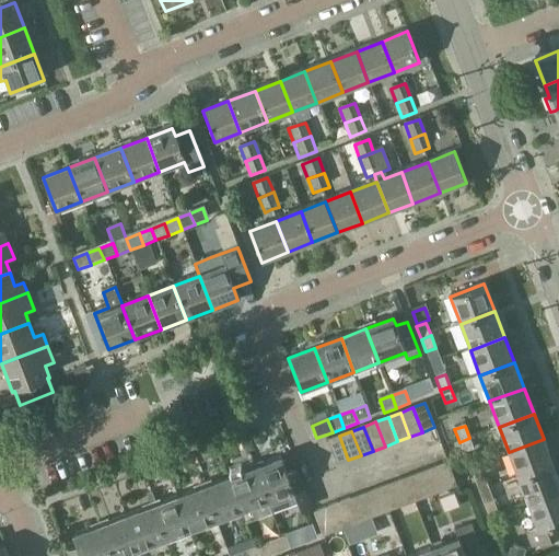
[(336,465),(348,460),(339,436),(327,440),(336,465)]
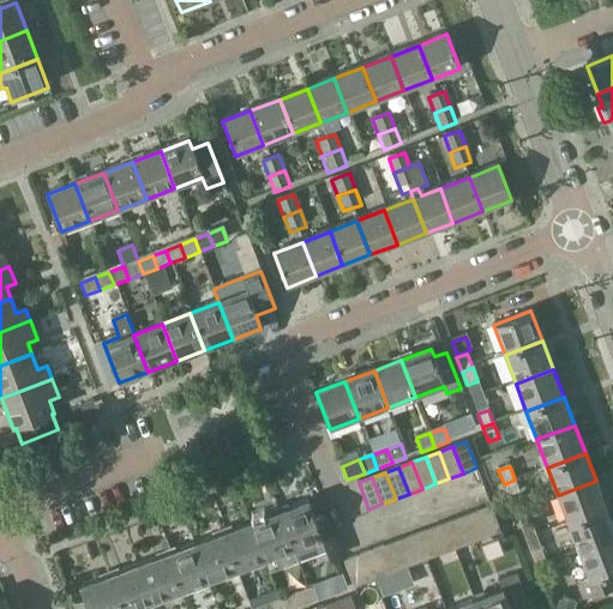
[(515,480),(504,484),(509,499),(521,494),(515,480)]
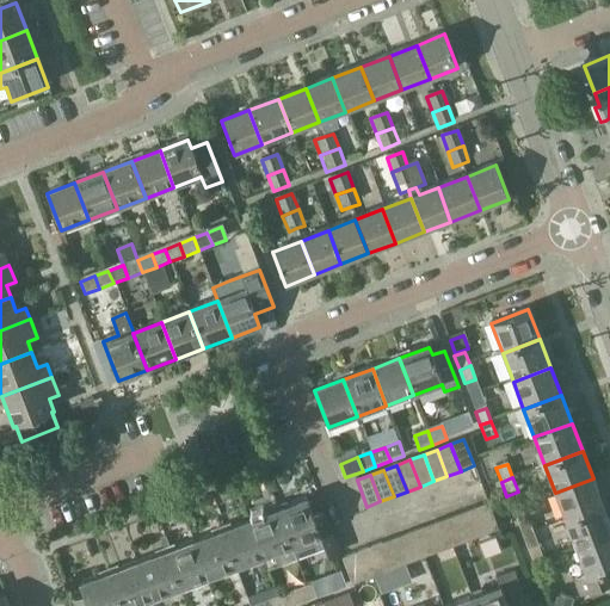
[(566,521),(603,507),(593,478),(555,493),(566,521)]
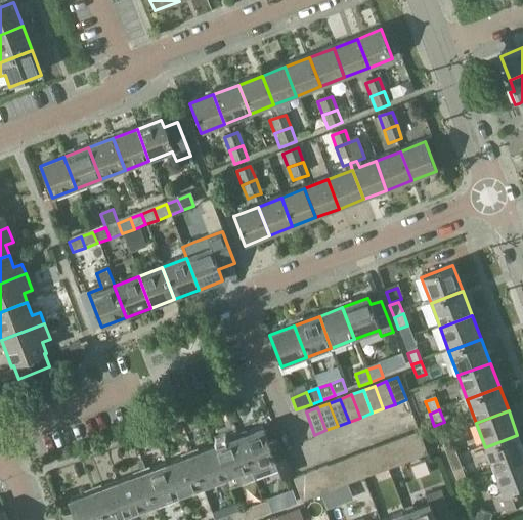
[(262,430),(238,439),(250,471),(254,482),(278,473),(280,480),(285,479),(292,476),(278,440),(268,444),(262,430)]
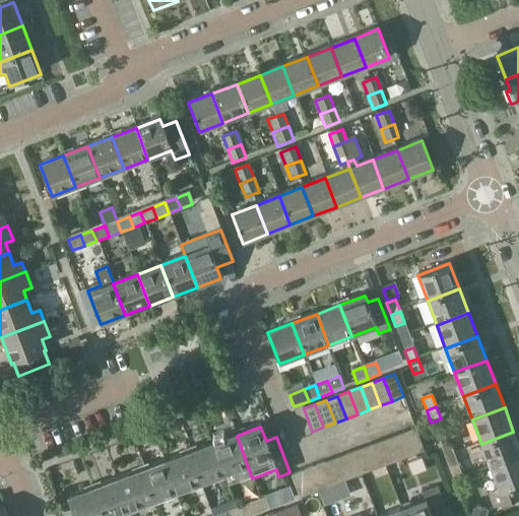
[(404,434),(412,456),(424,452),(415,430),(404,434)]
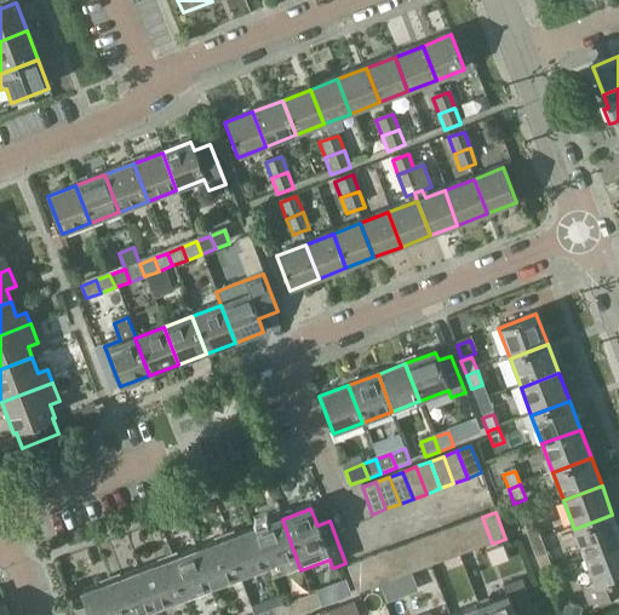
[(585,558),(618,545),(618,532),(612,515),(574,529),(585,558)]
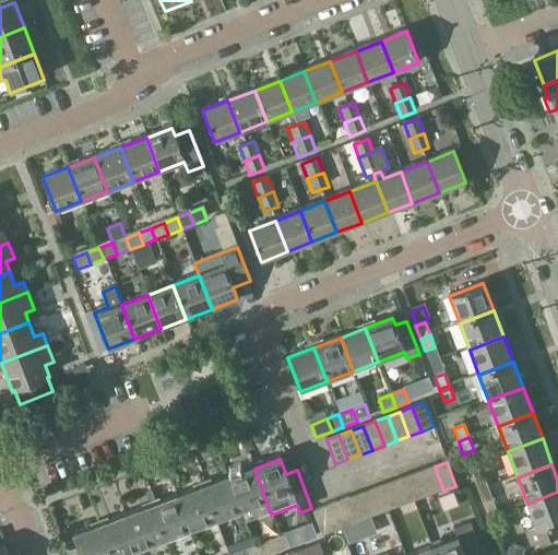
[(431,495),(443,491),(435,467),(422,471),(431,495)]
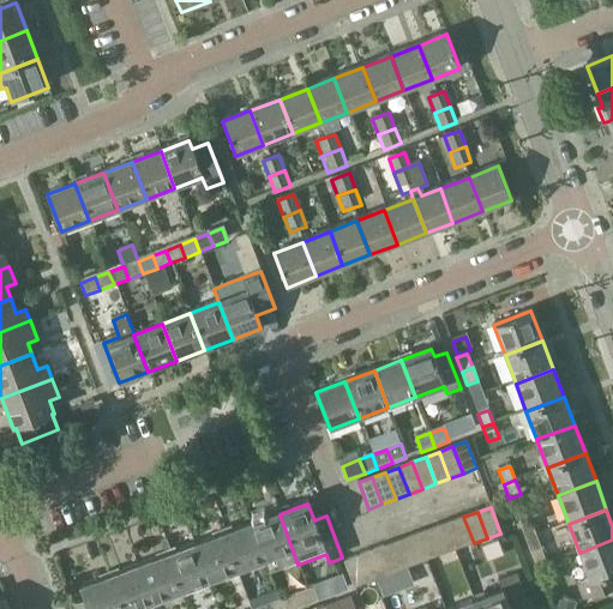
[(280,514),(251,524),(265,561),(282,555),(287,570),(298,565),(293,552),(280,514)]
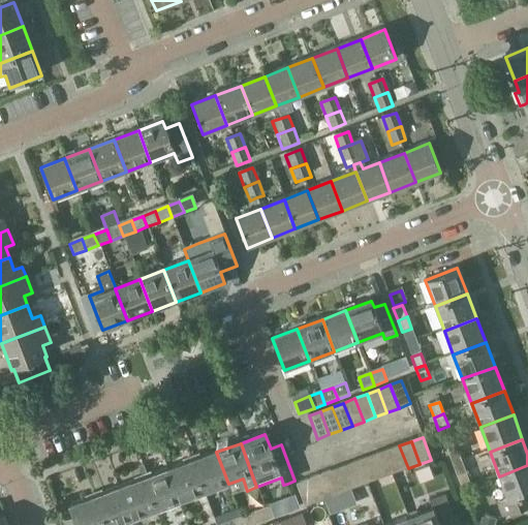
[(397,472),(408,468),(399,445),(387,451),(397,472)]
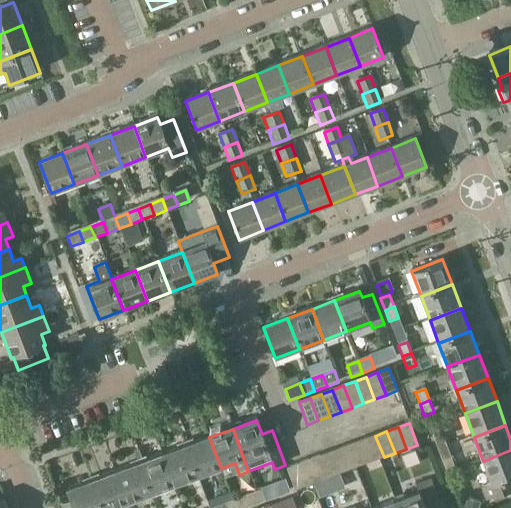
[(372,462),(384,457),(375,436),(364,440),(372,462)]
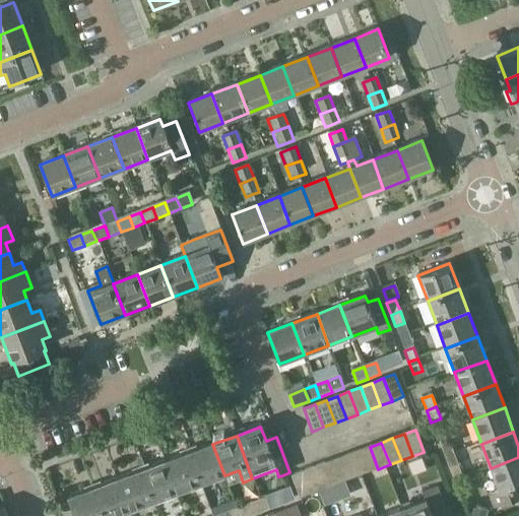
[(441,447),(445,458),(454,454),(450,443),(441,447)]
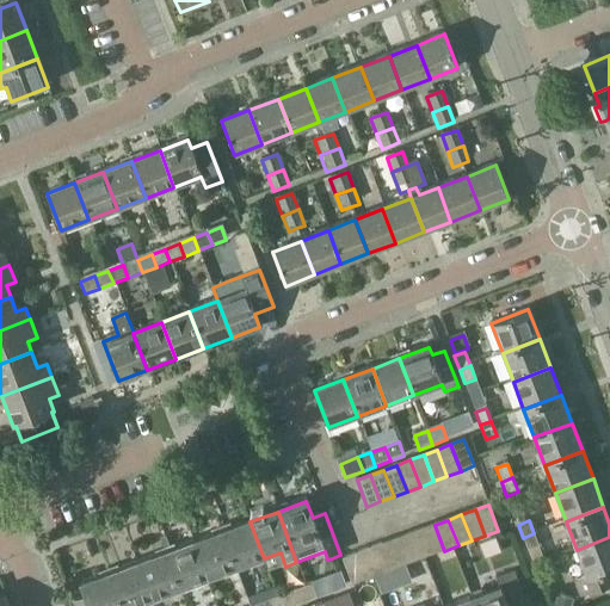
[(234,570),(264,558),(250,521),(221,533),(234,570)]
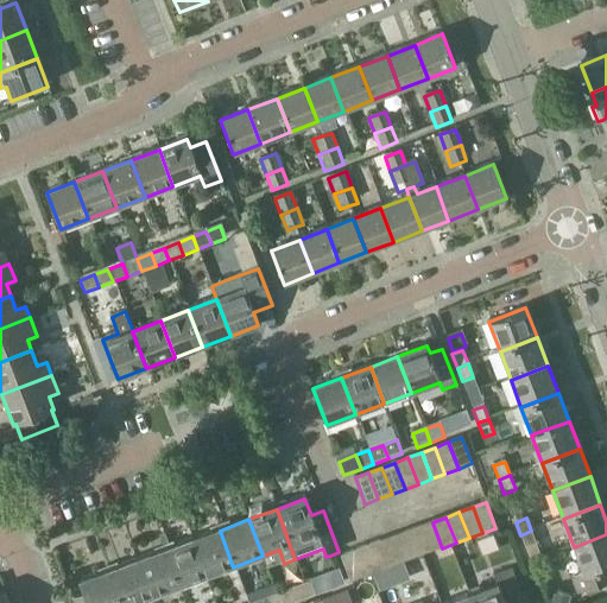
[(429,553),(442,548),(432,522),(418,527),(429,553)]
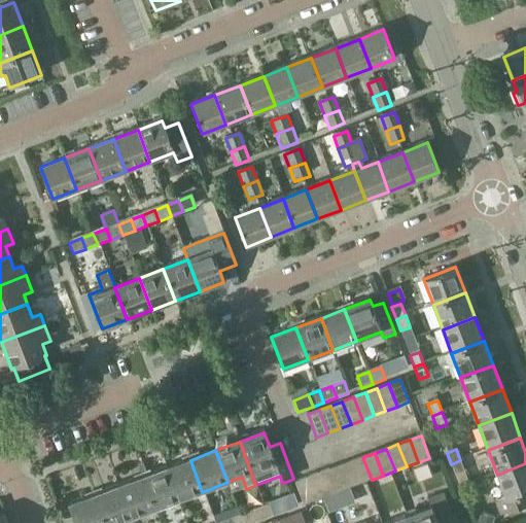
[(352,461),(360,484),(372,480),(362,457),(352,461)]
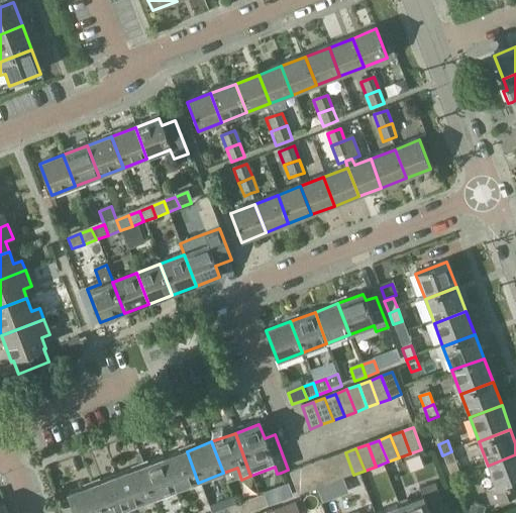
[(175,492),(198,483),(187,451),(163,459),(175,492)]
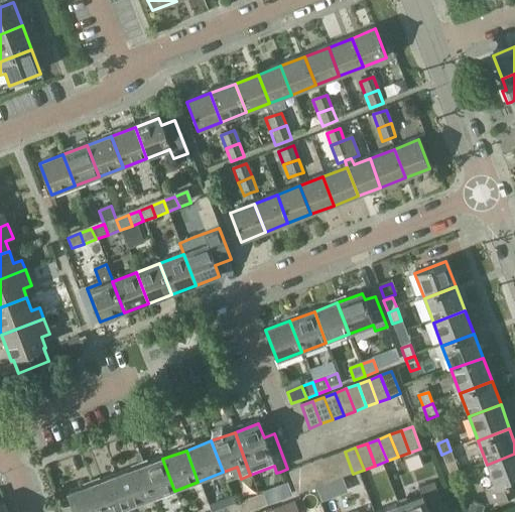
[(441,455),(445,467),(455,463),(451,451),(441,455)]
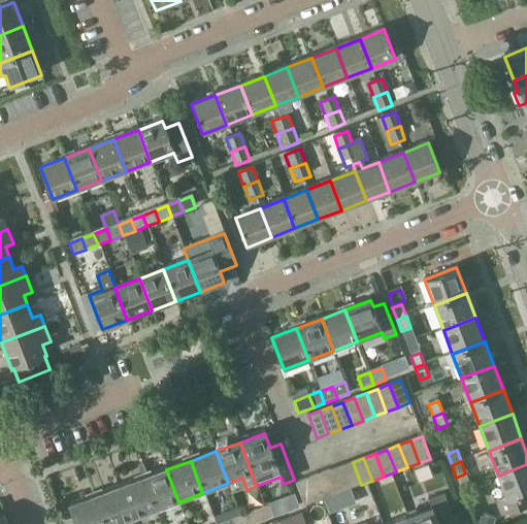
[(350,489),(361,485),(353,462),(341,467),(350,489)]
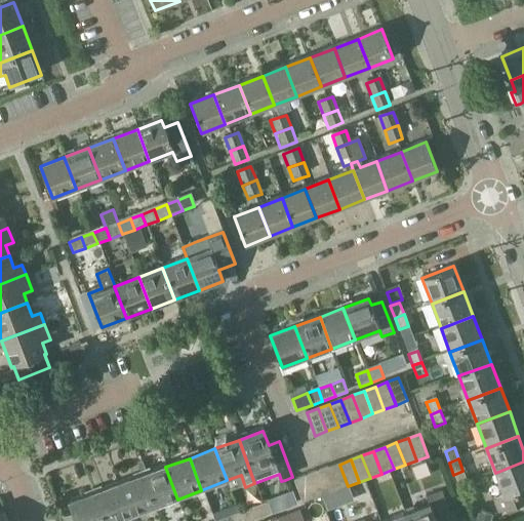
[(523,462),(495,473),(505,496),(494,501),(498,514),(523,504),(523,462)]
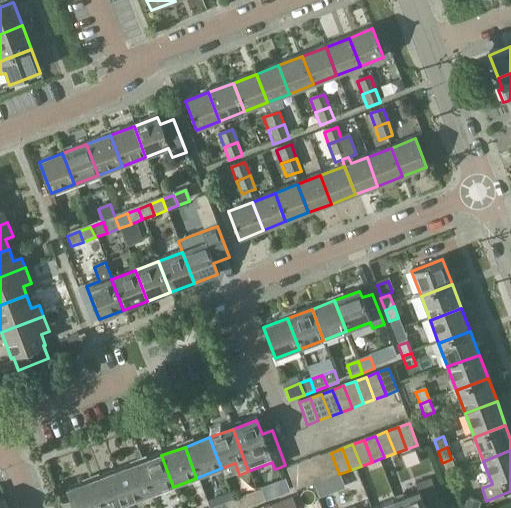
[(328,479),(339,474),(331,453),(319,457),(328,479)]
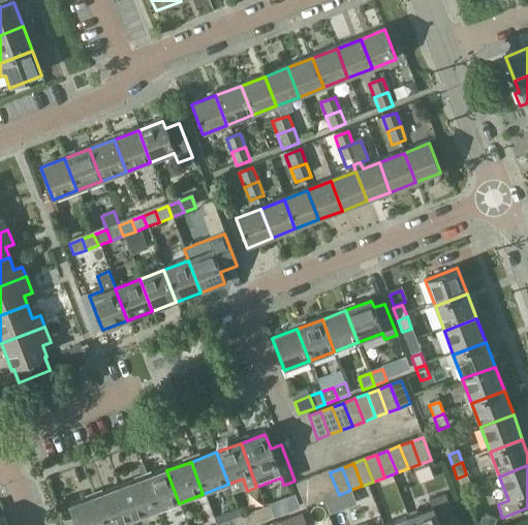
[(155,512),(179,503),(166,470),(143,480),(155,512)]
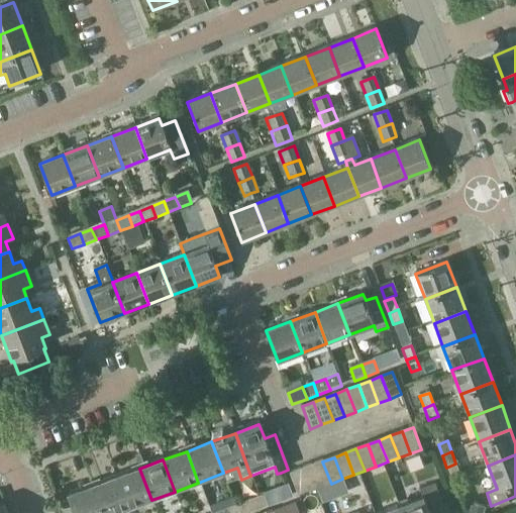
[(320,488),(331,484),(322,462),(311,466),(320,488)]
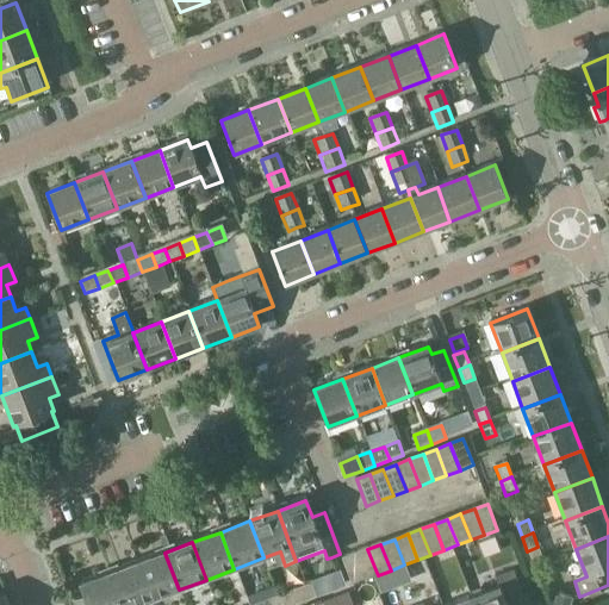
[(354,555),(364,580),(378,575),(367,549),(354,555)]
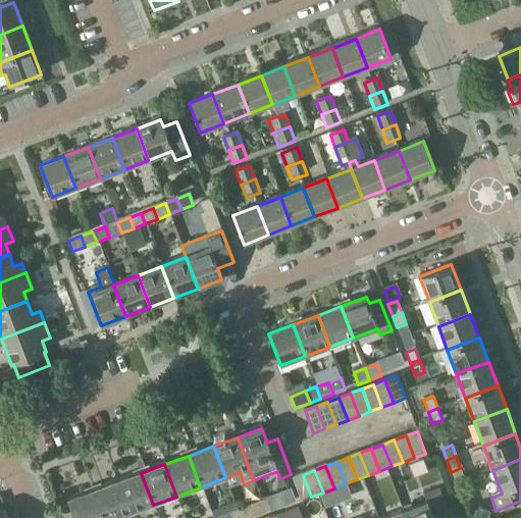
[(129,514),(153,505),(141,473),(117,482),(129,514)]
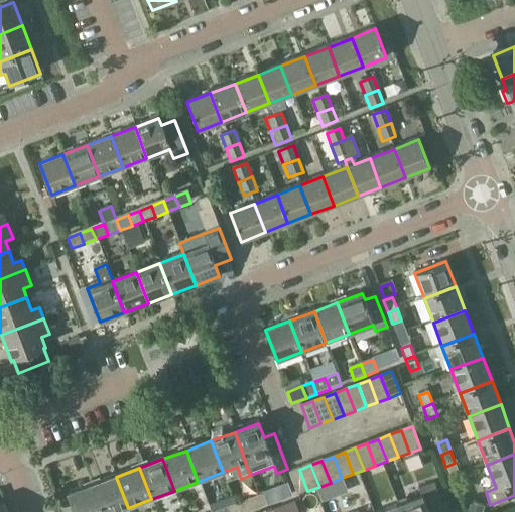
[(296,496),(297,495),(307,491),(299,470),(288,474),(296,496)]
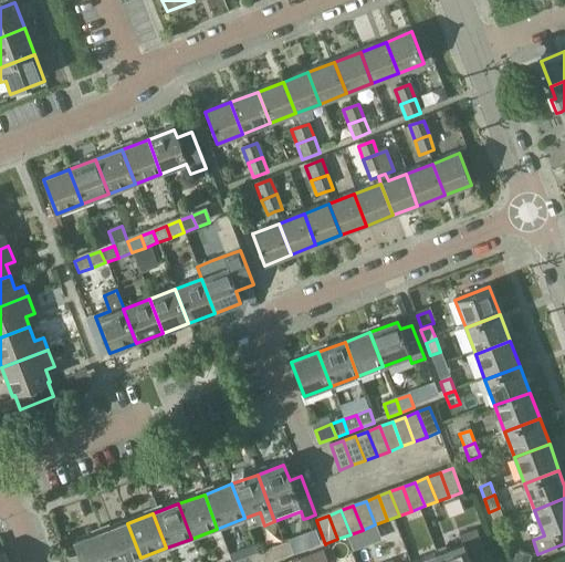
[(131,561),(140,558),(127,523),(101,533),(111,561),(131,561)]
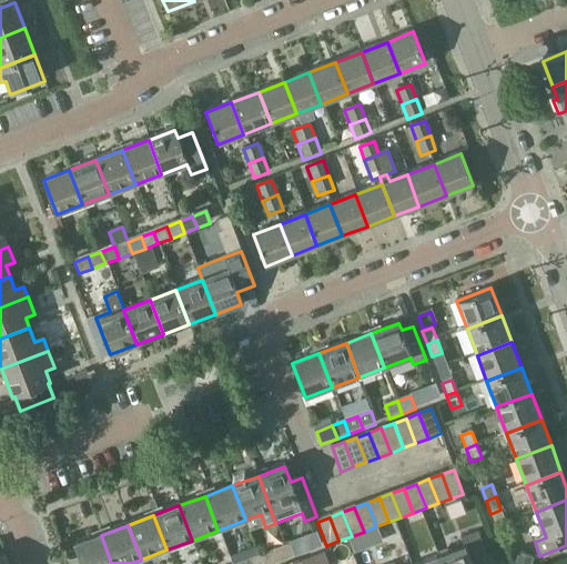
[(437,556),(439,563),(488,563),(477,532),(461,539),(464,547),(437,556)]
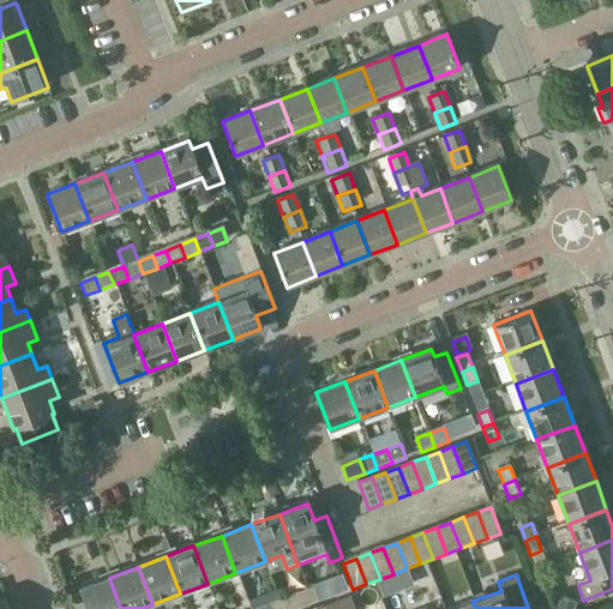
[(397,592),(391,577),(376,582),(382,598),(397,592)]
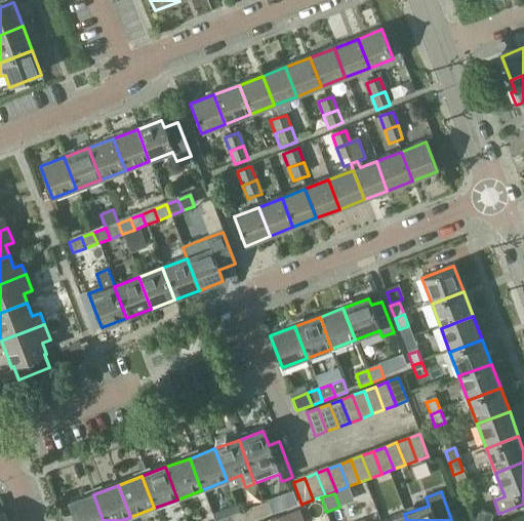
[(103,520),(93,494),(69,504),(73,515),(64,519),(64,520),(103,520)]
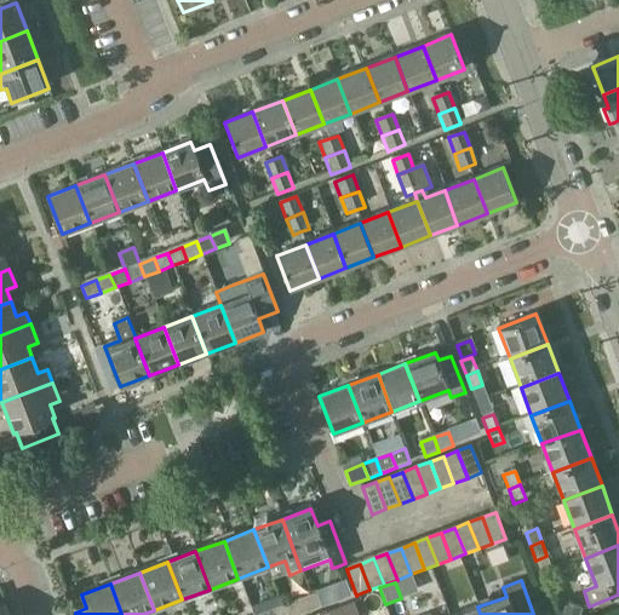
[(302,601),(307,614),(309,614),(321,609),(316,596),(302,601)]
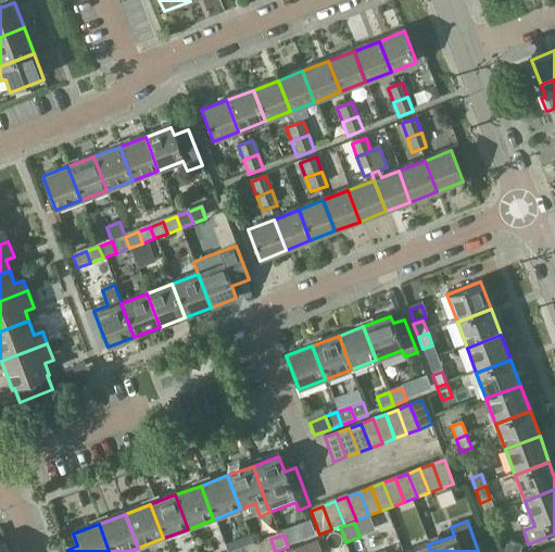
[(275,551),(270,539),(257,544),(260,551),(275,551)]
